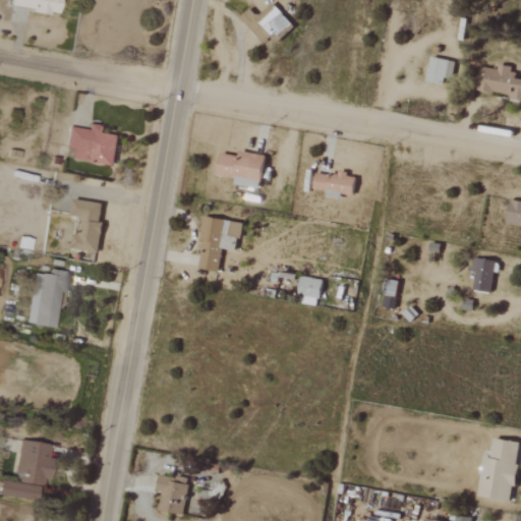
[(58,0),(8,0),(7,7),(56,14),(58,0)]
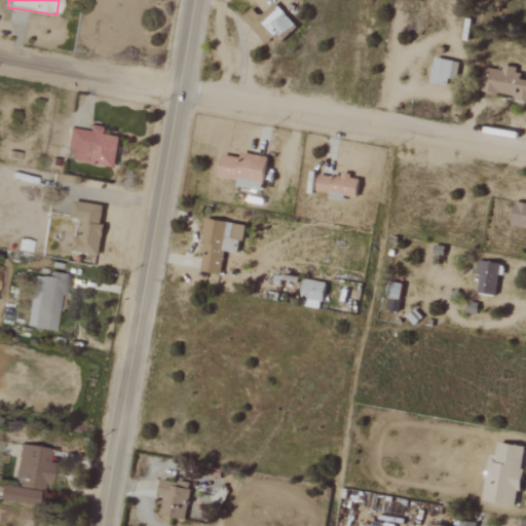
[(264,44),(272,36),(278,43),(296,27),(273,3),(259,16),(251,8),(240,19),(264,44)]
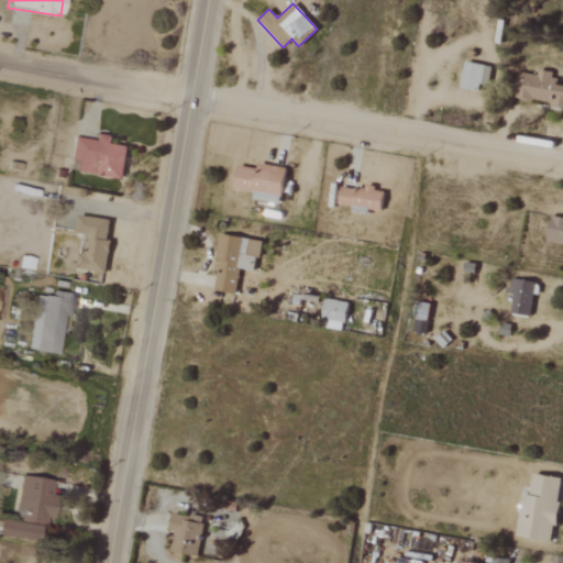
[(478,85),(488,85),(489,66),(463,63),(460,89),(477,90),(478,85)]
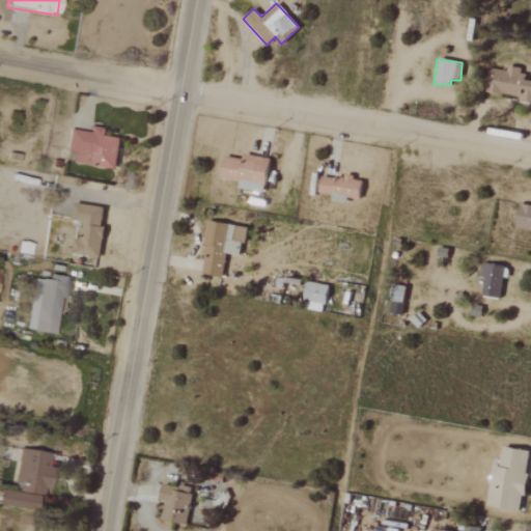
[(530,100),(530,81),(521,80),(523,68),(505,65),(504,71),(490,68),(485,92),(530,100)]
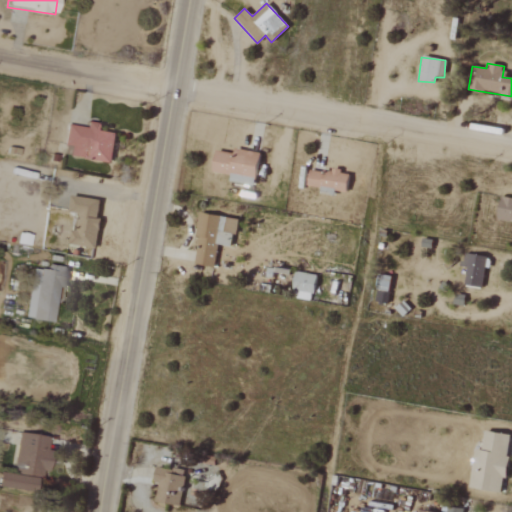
[(114,132),(99,131),(100,124),(85,122),(85,127),(65,125),(62,145),(69,146),(67,157),(111,161),(114,132)]
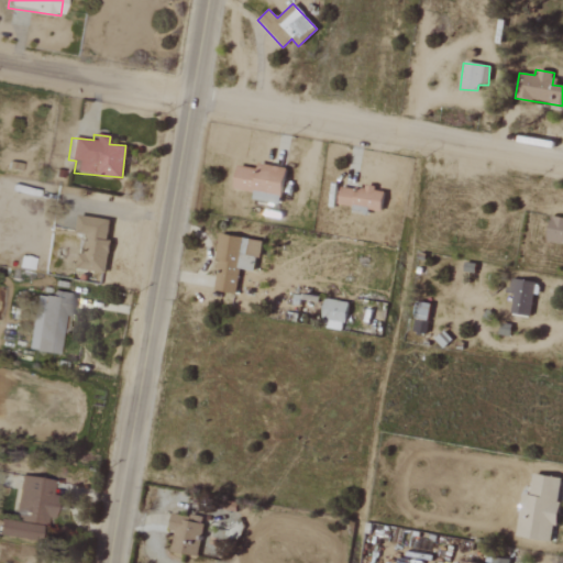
[(278,203),(284,170),(236,163),(232,188),(253,191),(252,199),(278,203)]
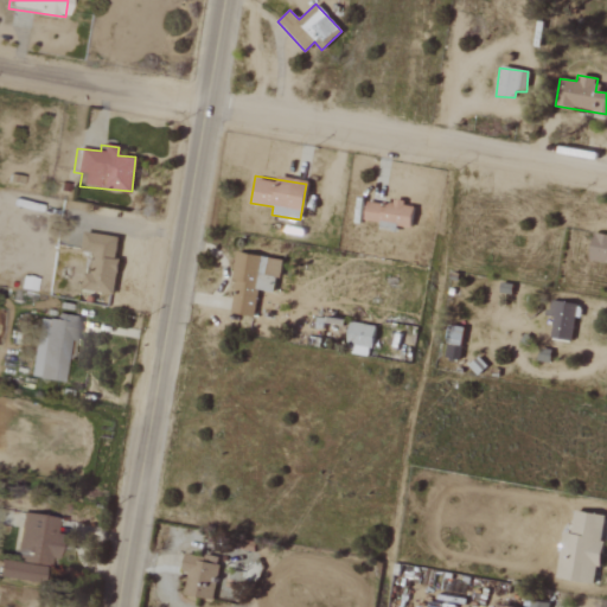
[(391,205),(365,202),(362,222),(409,229),(413,204),(391,202),(391,205)]
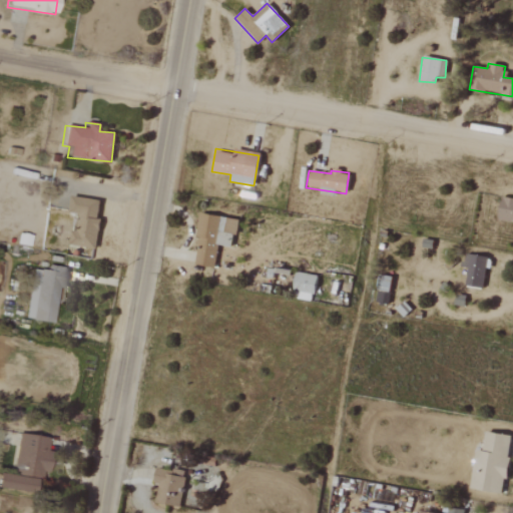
[(100,200),(69,196),(67,212),(74,213),(70,245),(94,248),(100,200)]
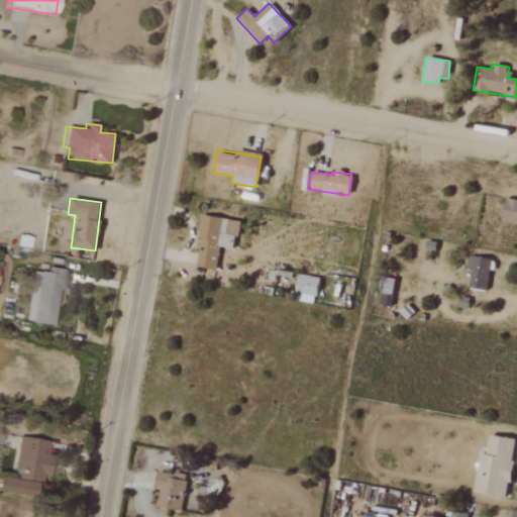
[(516,201),(504,200),(502,222),(516,223),(516,201)]
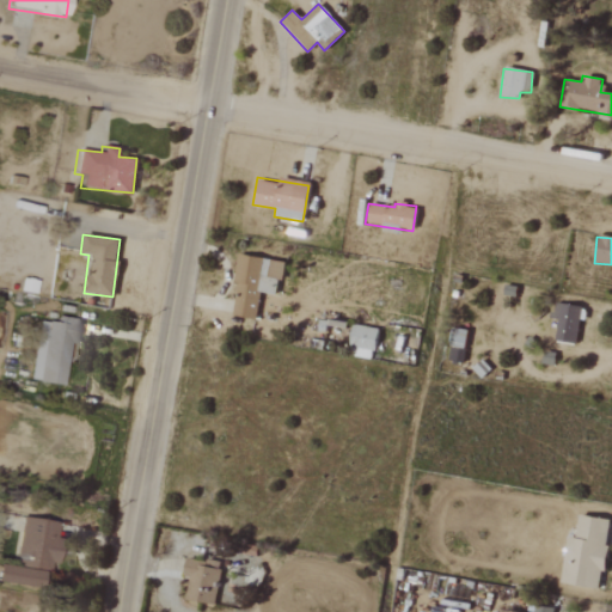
[(281,261),(238,256),(230,316),(255,319),(258,293),(276,295),(281,261)]
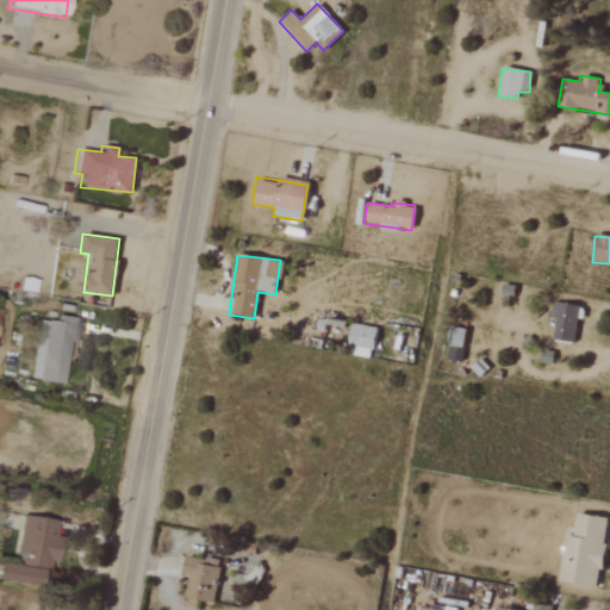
[(572,343),(579,306),(558,302),(551,338),(572,343)]
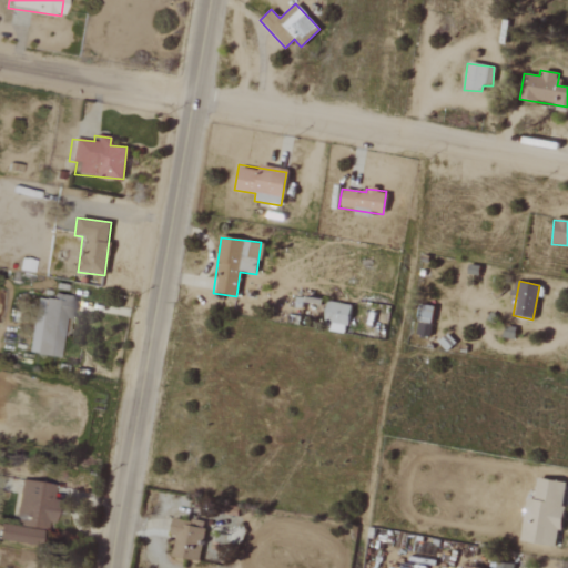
[(33,355),(58,358),(63,320),(68,320),(71,297),(52,294),(51,301),(42,298),(33,355)]
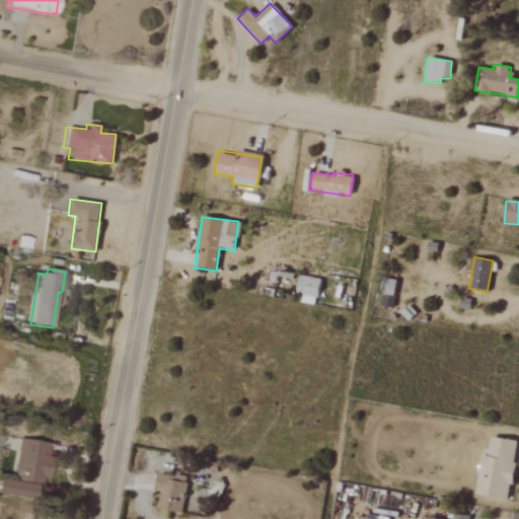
[(295,301),(315,305),(319,279),(299,276),(295,301)]
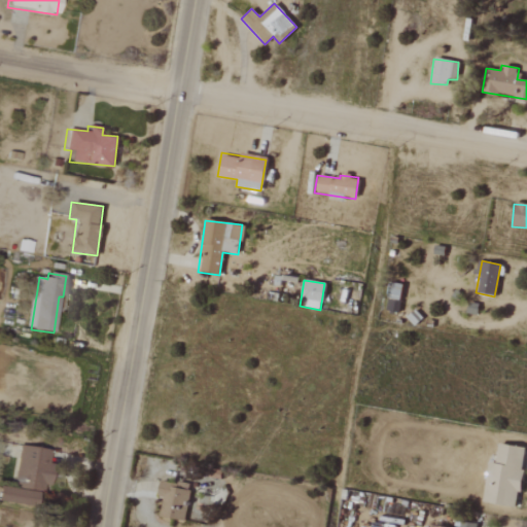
[(396,312),(399,301),(387,299),(385,310),(396,312)]
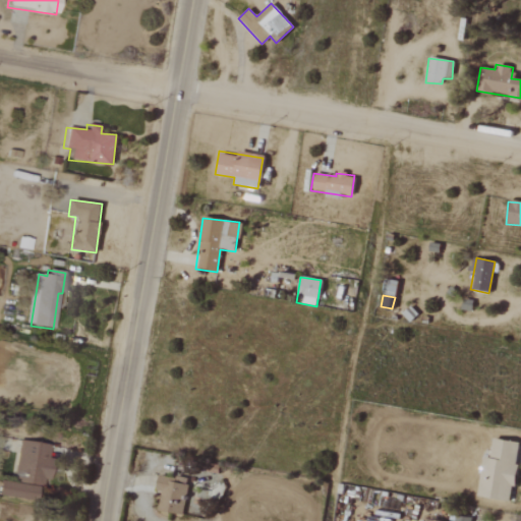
[(477,497),(511,502),(518,443),(491,439),(489,458),(482,457),(477,497)]
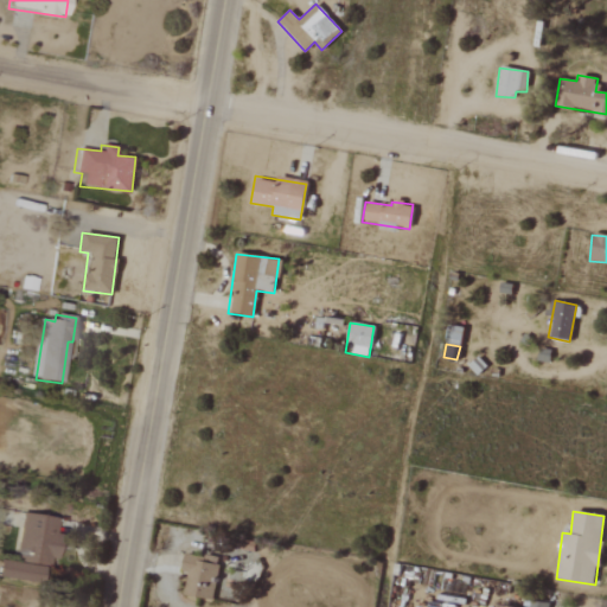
[(52,568),(58,518),(20,515),(16,563),(52,568)]
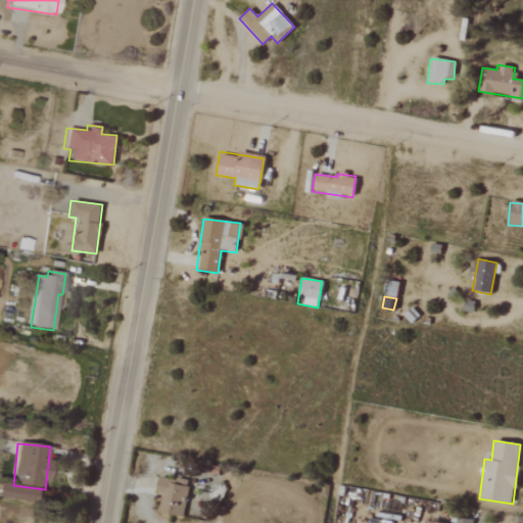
[(157,514),(183,517),(187,481),(157,477),(155,493),(160,493),(157,514)]
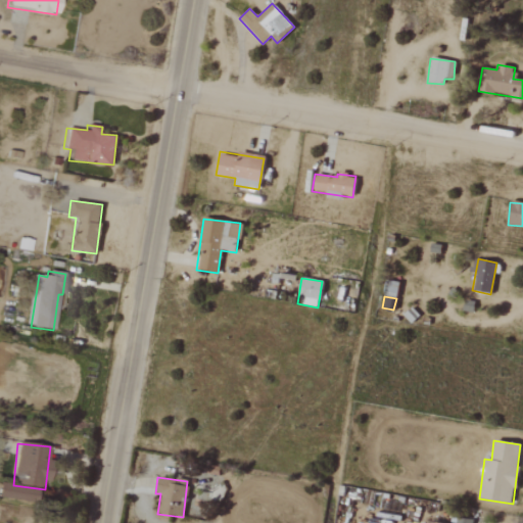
[(0,498),(31,505),(34,489),(0,483),(0,498)]
